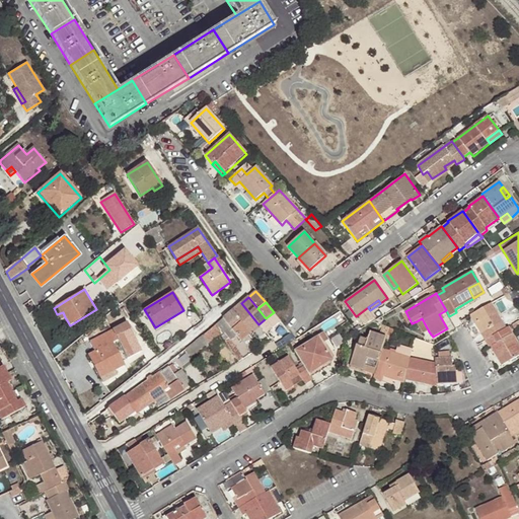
[(506,328),(491,302),(473,312),(485,330),(480,334),(485,341),(506,328)]
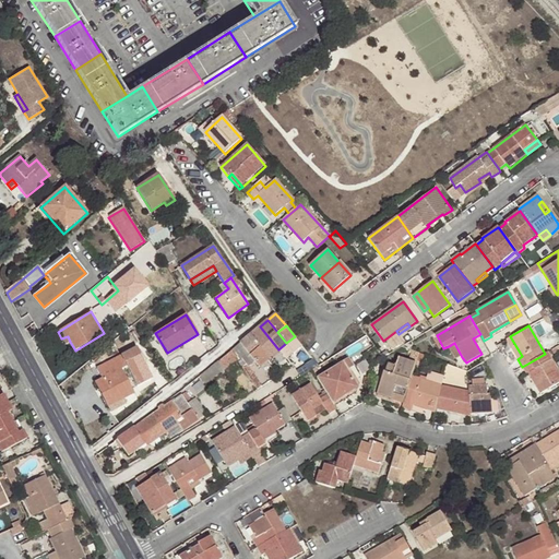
[(278,349),(260,326),(250,335),(269,358),(278,349)]
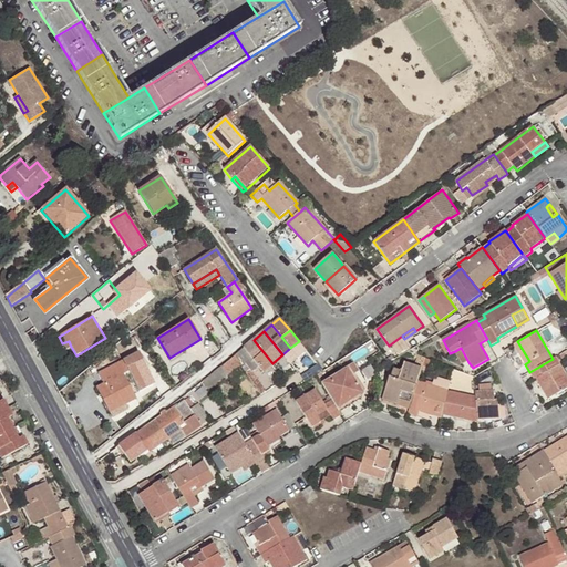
[(357,361),(378,347),(372,339),(351,353),(357,361)]
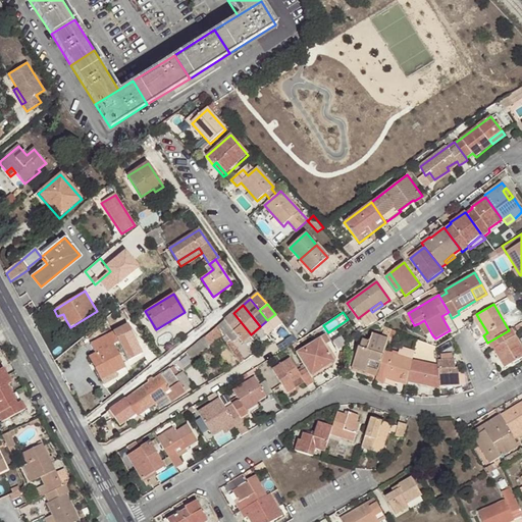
[(233,313),(218,325),(231,342),(238,336),(242,343),(251,334),(233,313)]
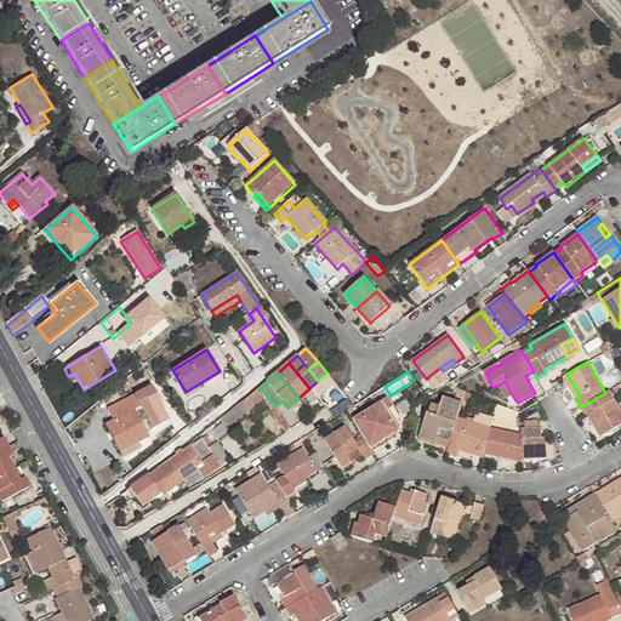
[(580,396),(567,374),(563,376),(575,399),(580,396)]
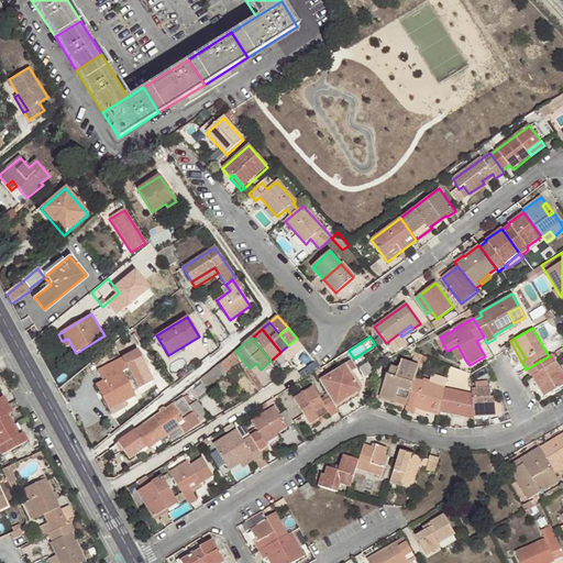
[(457,345),(452,349),(460,363),(465,360),(457,345)]
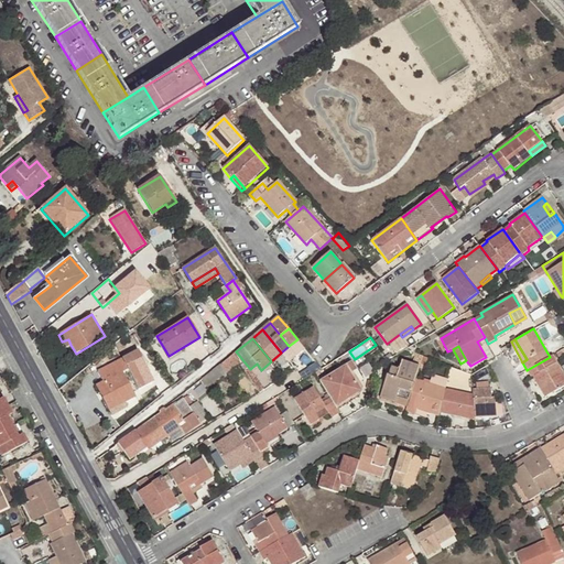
[(106,392),(114,408),(134,397),(122,372),(128,369),(128,370),(143,362),(137,350),(98,370),(104,381),(96,384),(101,396),(106,392)]
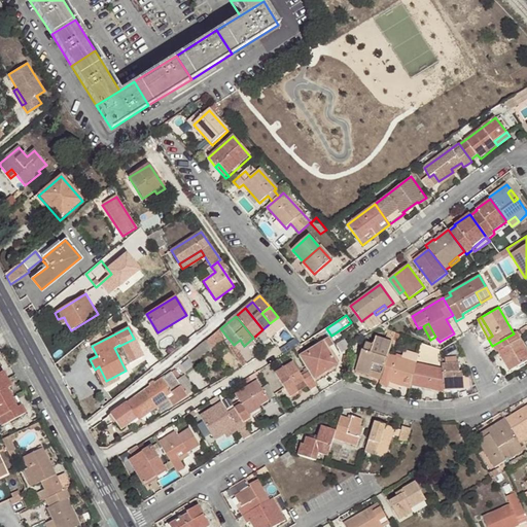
[(234,345),(220,328),(218,330),(224,339),(222,340),(243,365),(247,362),(234,345)]
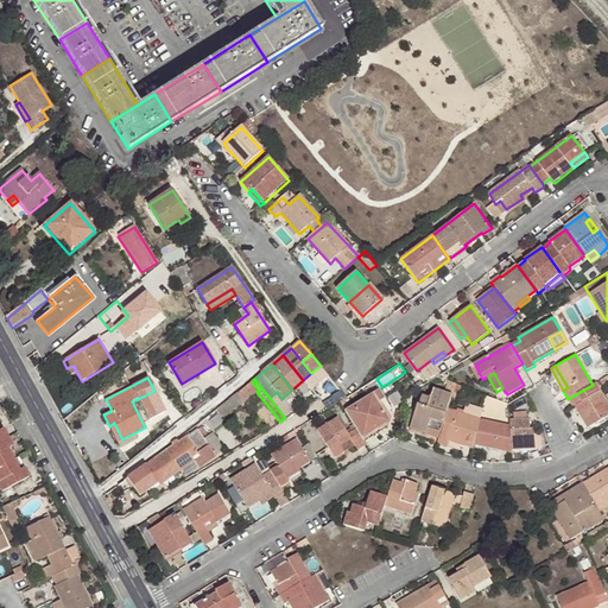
[(244,400),(245,401),(257,392),(259,391),(252,381),(238,392),(244,400)]
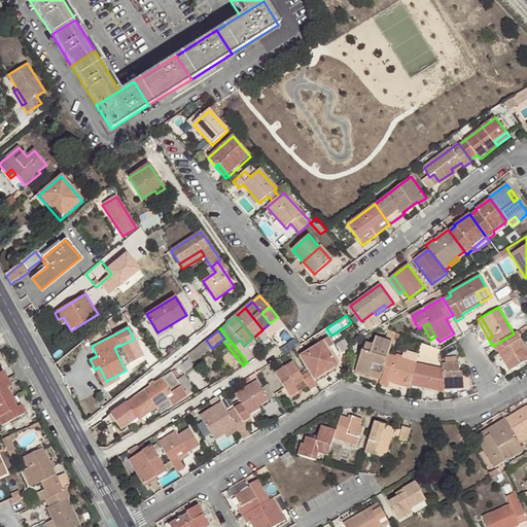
[(526,352),(516,332),(514,334),(492,346),(496,353),(497,352),(502,350),(508,361),(504,363),(508,372),(526,360),(526,352)]
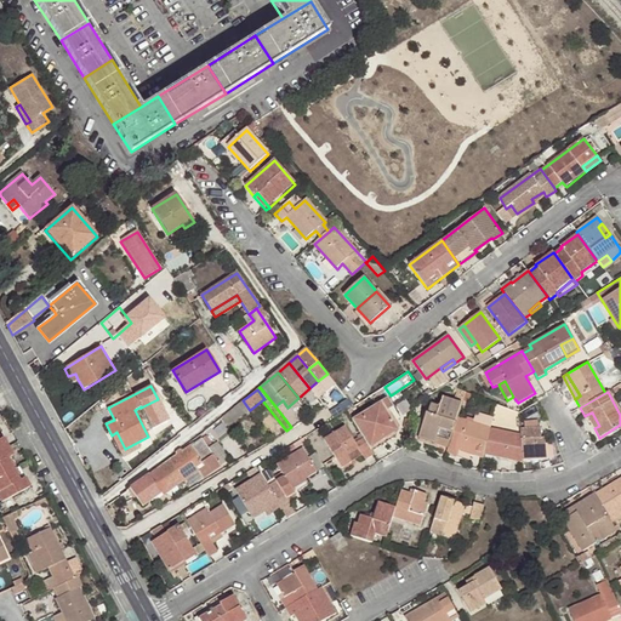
[(457,417),(461,404),(442,398),(439,406),(431,404),(428,415),(426,414),(419,438),(434,443),(436,439),(449,444),(457,417)]
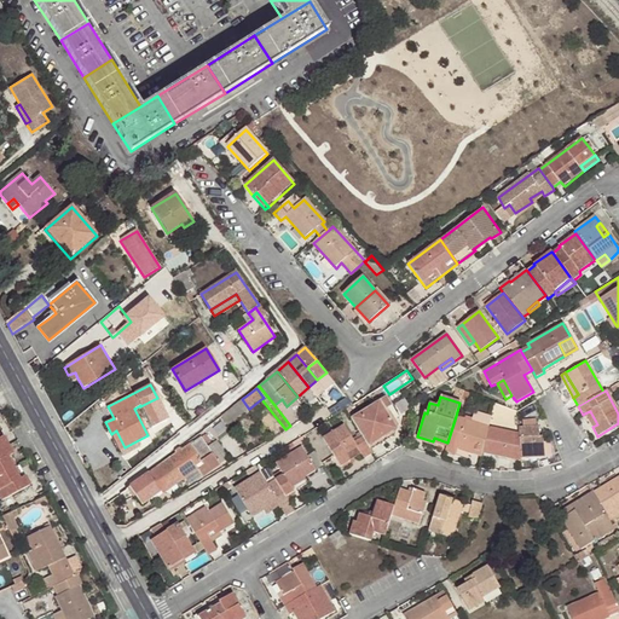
[(157,398),(140,406),(142,411),(160,401),(157,398)]
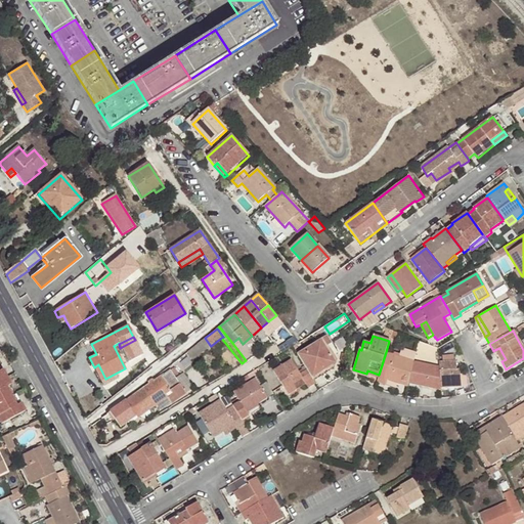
[(210,345),(205,338),(199,343),(204,350),(210,345)]
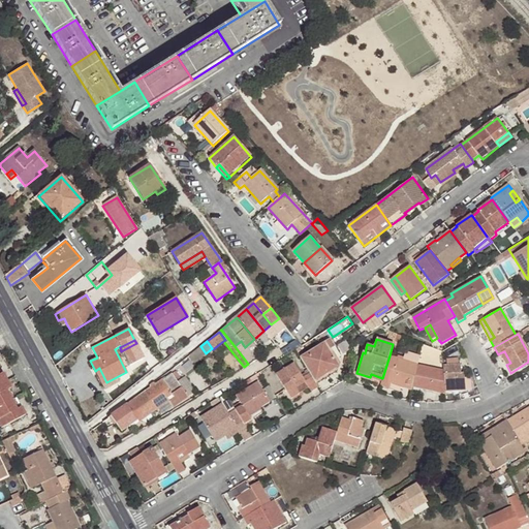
[(310,373),(315,381),(339,367),(323,342),(300,356),(310,373)]
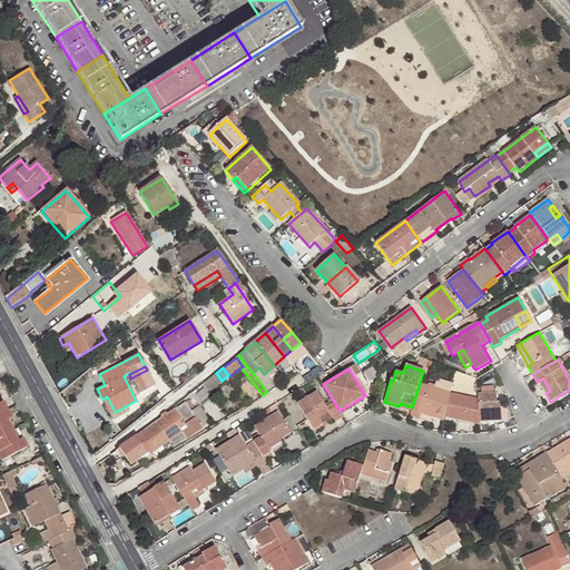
[(538,381),(546,393),(550,391),(543,379),(538,381)]
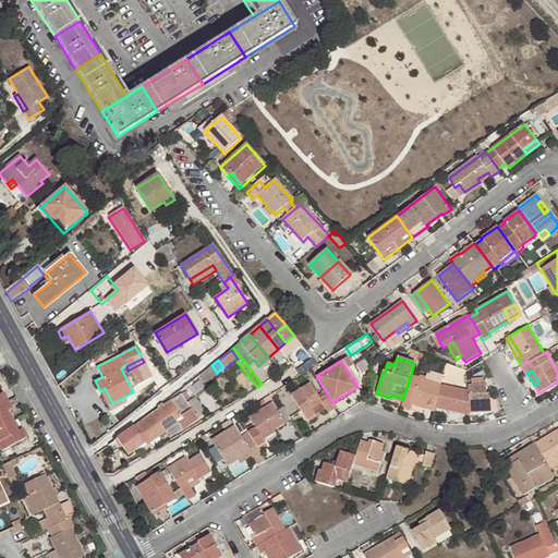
[(440,385),(411,375),(403,399),(403,402),(412,405),(413,403),(423,407),(423,409),(435,413),(436,407),(440,385)]
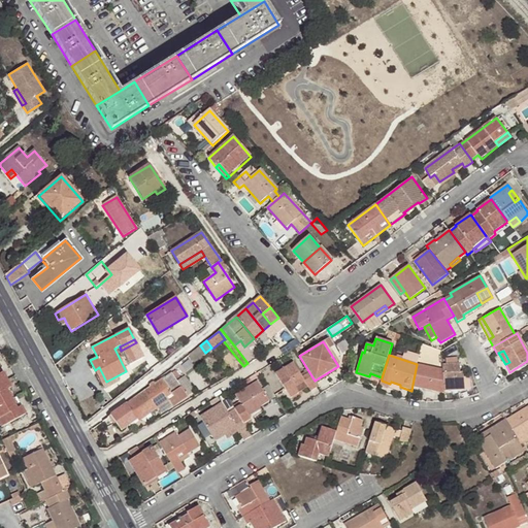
[(447,365),(442,365),(442,369),(444,392),(464,390),(463,372),(460,373),(459,365),(457,365),(457,359),(447,359),(447,365)]
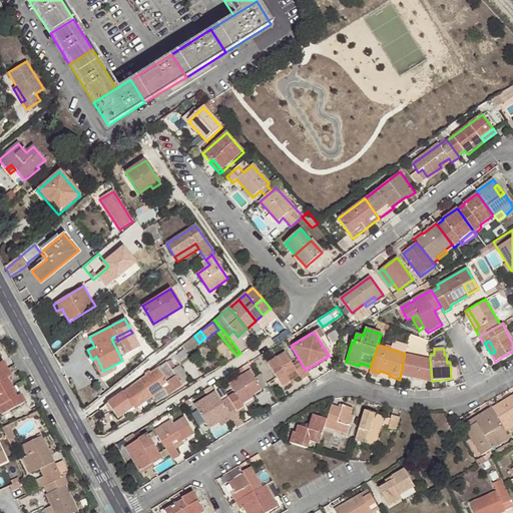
[(302,380),(309,376),(306,370),(301,362),(294,366),(286,352),(268,363),(283,387),(291,382),(288,377),(297,372),(300,376),(302,380)]
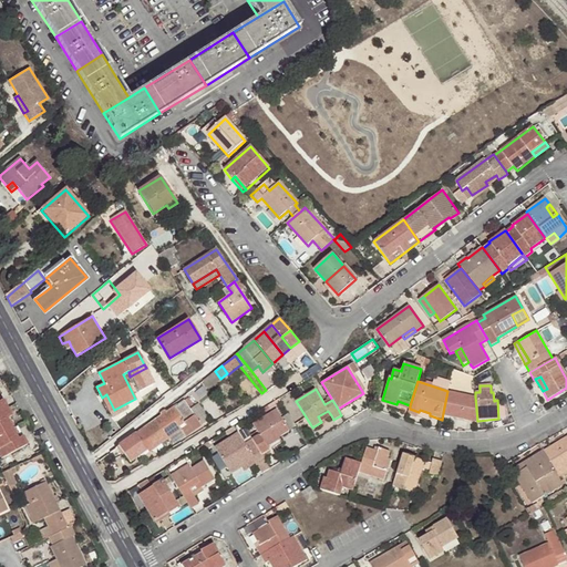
[(453,419),(477,423),(477,421),(475,397),(447,391),(443,413),(454,415),(453,419)]
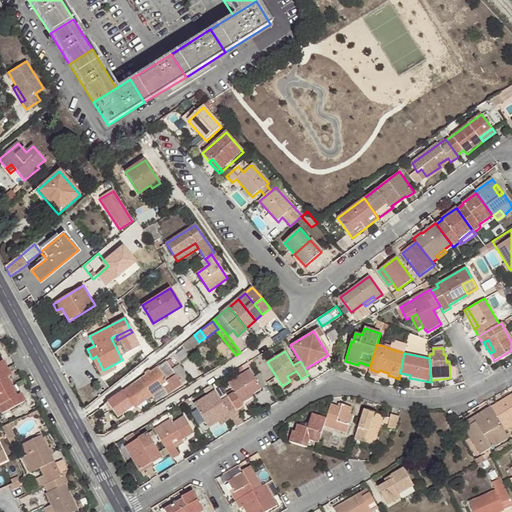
[(99,372),(103,370),(96,356),(92,359),(99,372)]
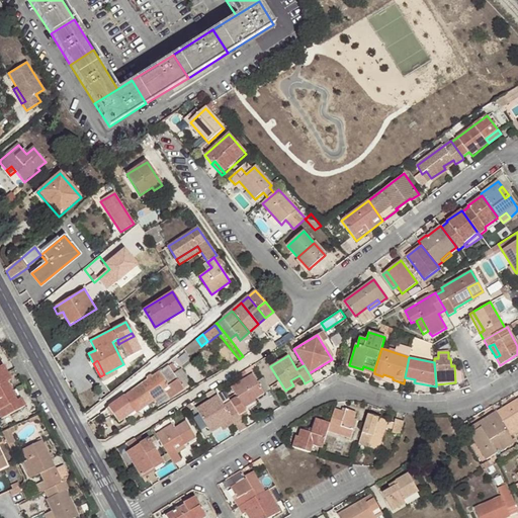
[(172,363),(168,366),(172,372),(176,369),(172,363)]
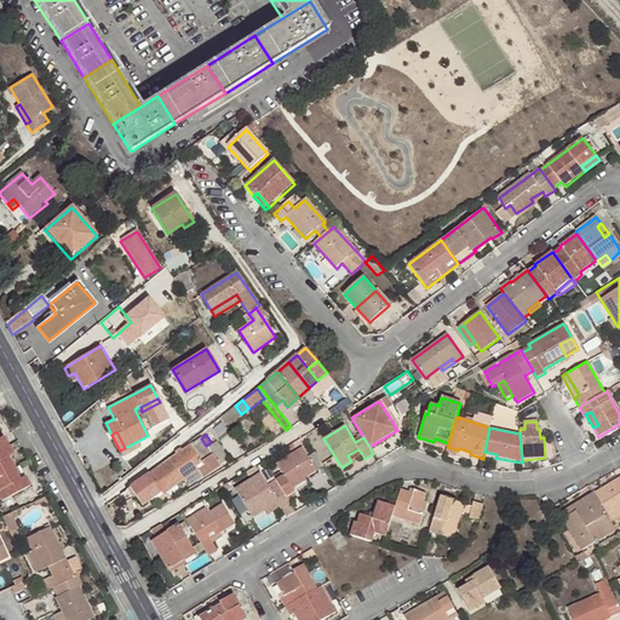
[(0,438),(0,497),(3,501),(30,486),(26,477),(21,480),(7,458),(13,455),(4,437),(0,438)]
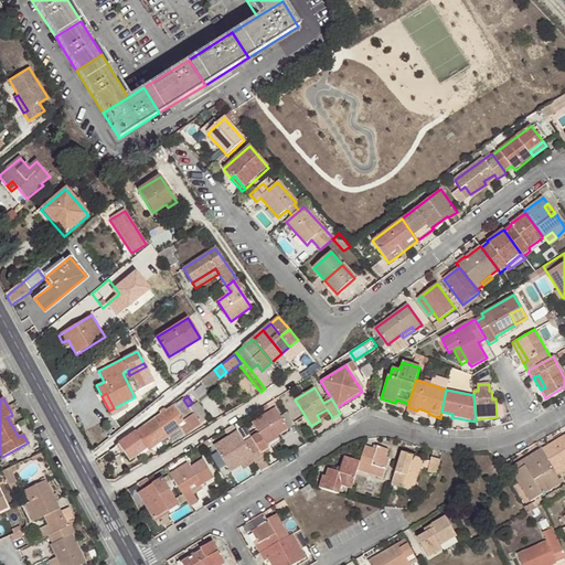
[(155,419),(168,437),(181,428),(185,435),(201,424),(188,406),(183,400),(167,411),(164,408),(158,413),(160,415),(155,419)]
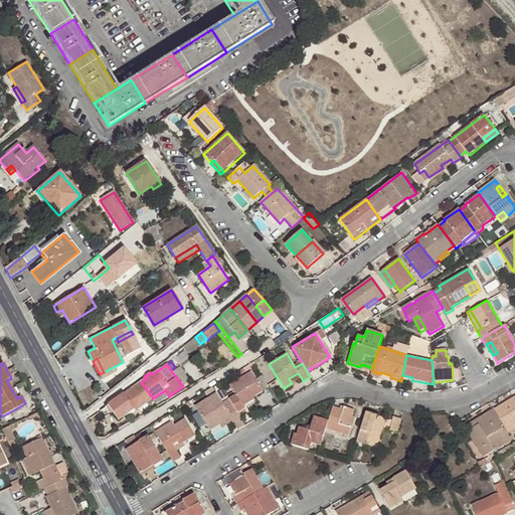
[(380,374),(372,371),(370,376),(388,381),(390,377),(390,375),(381,372),(380,374)]
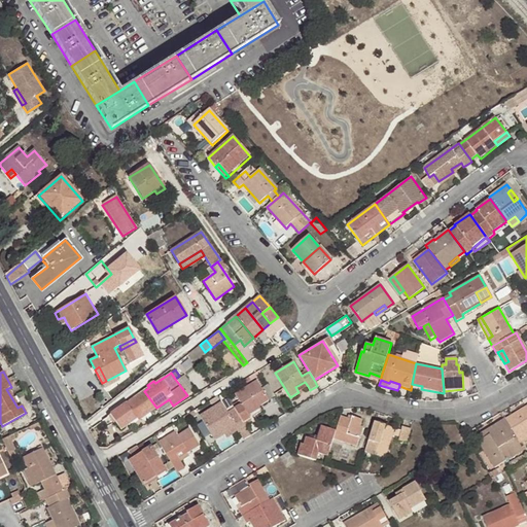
[(240,400),(233,405),(235,408),(244,423),(251,418),(248,414),(246,411),(257,403),(259,407),(269,401),(261,388),(257,381),(236,393),(240,400)]
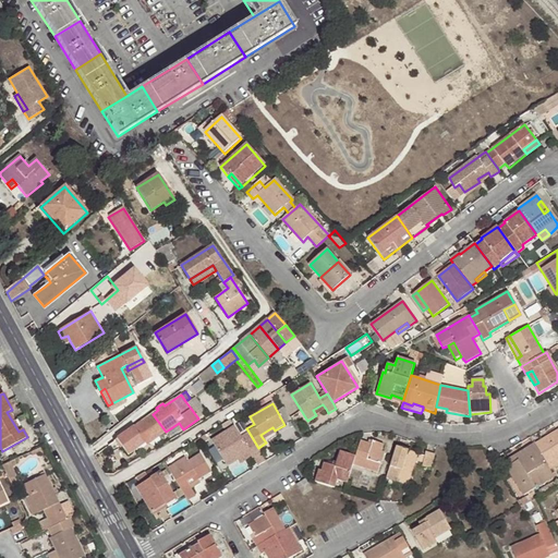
[(316,415),(326,409),(323,404),(313,410),(316,415)]
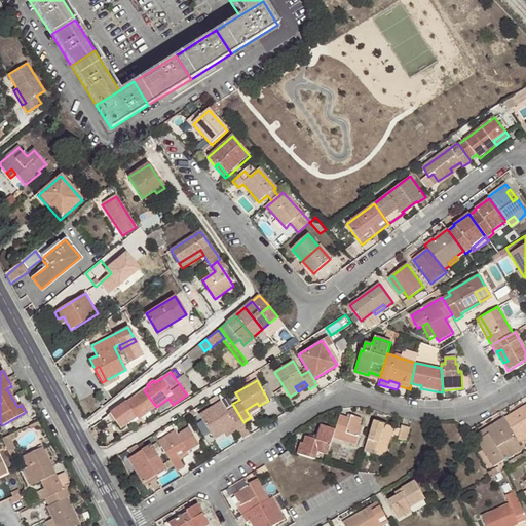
[(261,387),(268,401),(275,396),(267,383),(261,387)]
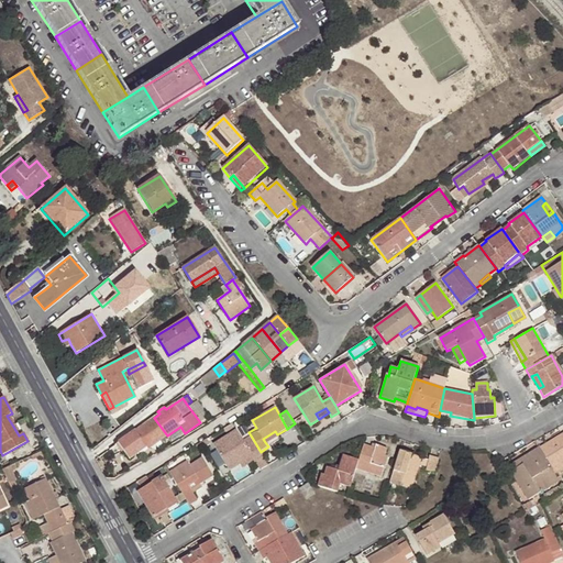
[(146,448),(148,449),(167,435),(154,418),(135,431),(146,448)]
